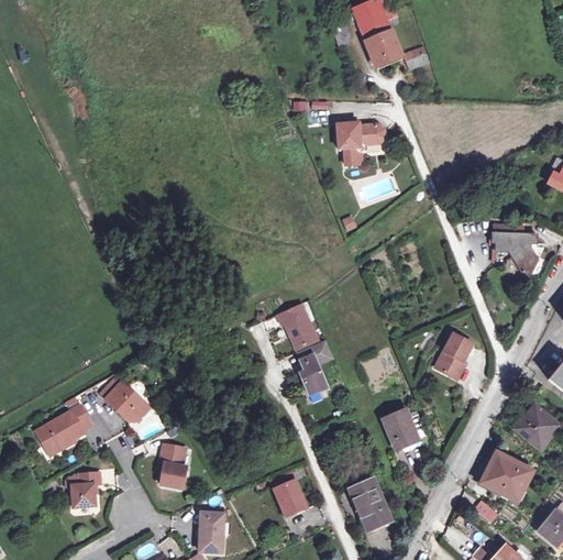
[(401,53),(381,0),(365,0),(354,4),(376,63),(401,53)]
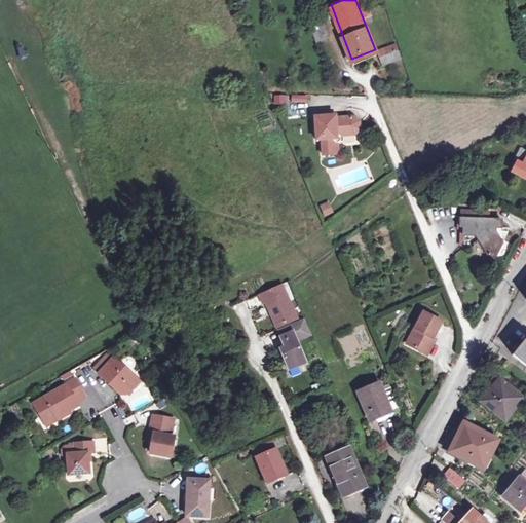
[(274,101),(287,101),(287,92),(274,92),(274,101)]
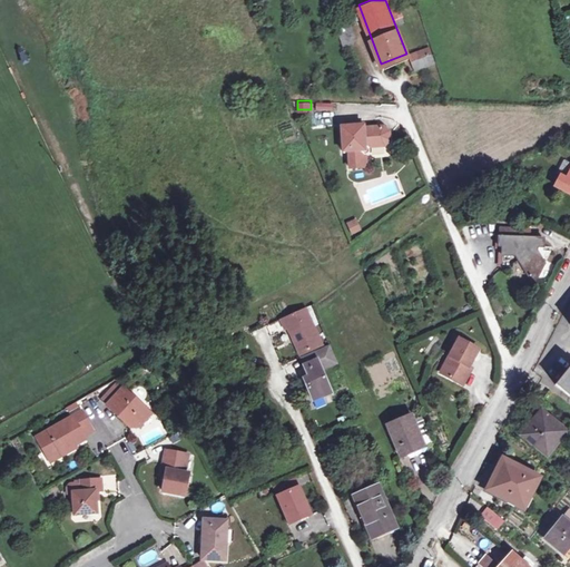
[(363,121),(341,124),(343,148),(349,148),(350,165),(361,164),(360,154),(364,153),(363,152),(369,145),(369,144),(384,143),(390,137),(389,128),(383,124),(363,125),(363,121)]
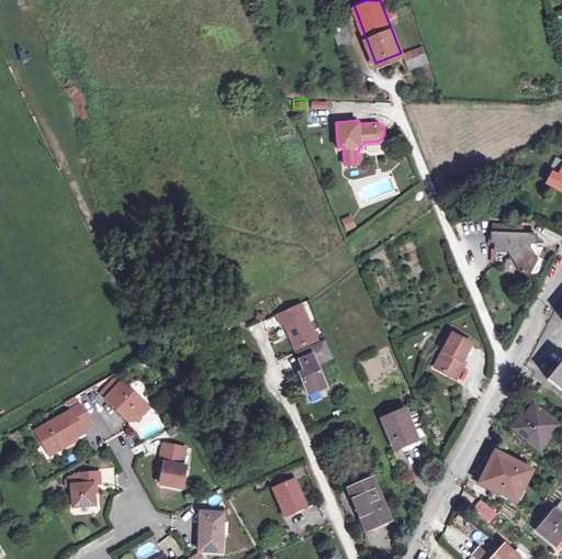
[(549,171),(551,172),(557,176),(560,170),(559,169),(561,163),(561,160),(555,158),(549,171)]
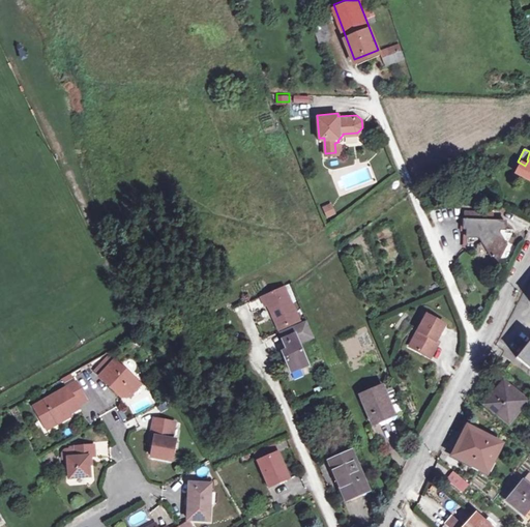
[(525,166),(520,163),(514,174),(528,182),(529,180),(529,153),(527,159),(528,160),(525,166)]
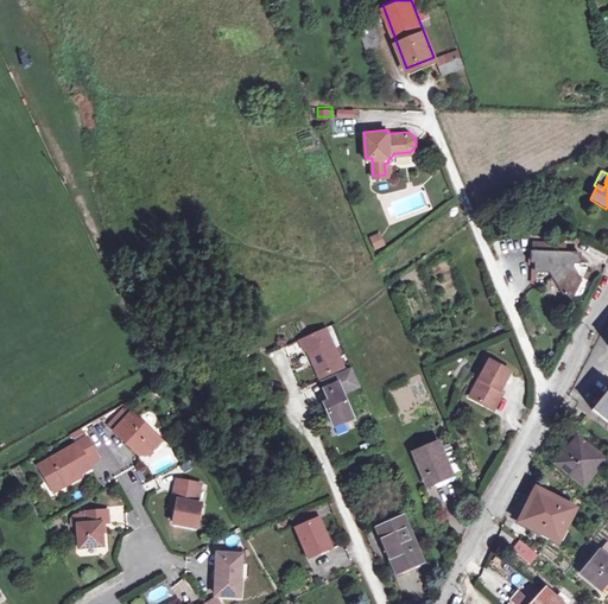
[(381,229),(369,233),(375,247),(386,243),(381,229)]
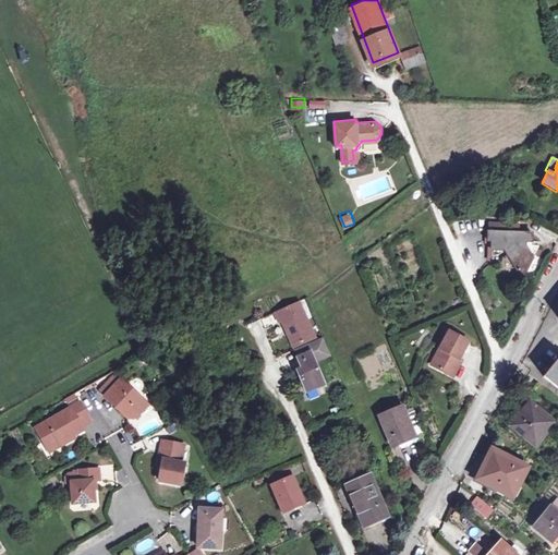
[(489,237),(488,248),(499,249),(513,268),(517,266),(523,270),(531,255),(523,243),(519,243),(519,239),(530,239),(530,231),(486,228),(485,236),(489,237)]
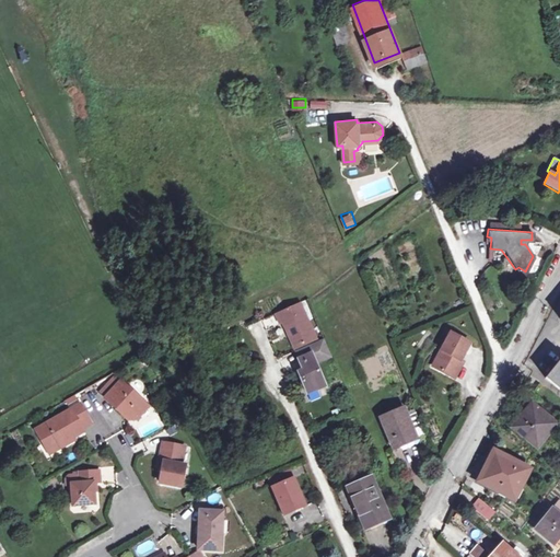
[(501,250),(490,248),(489,259),(497,259),(506,275),(515,269),(501,250)]
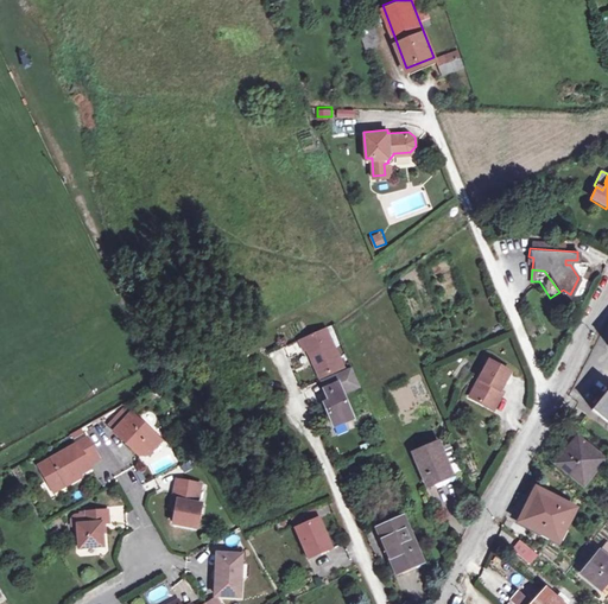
[(325,324),(299,336),(303,345),(306,344),(315,363),(318,362),(323,373),(343,363),(325,324)]
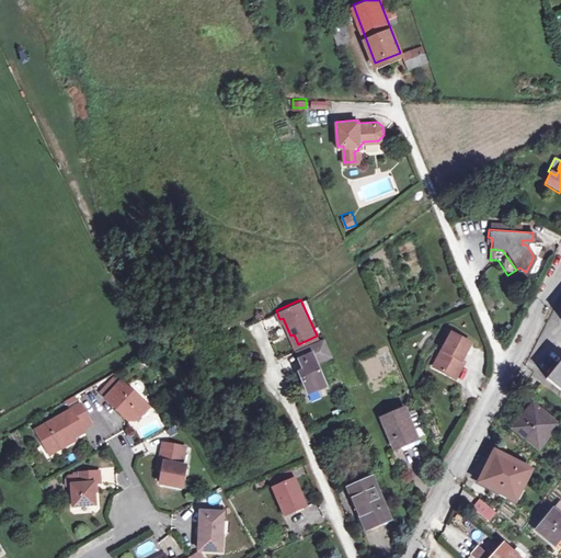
[(470,341),(451,331),(433,364),(453,375),(470,341)]
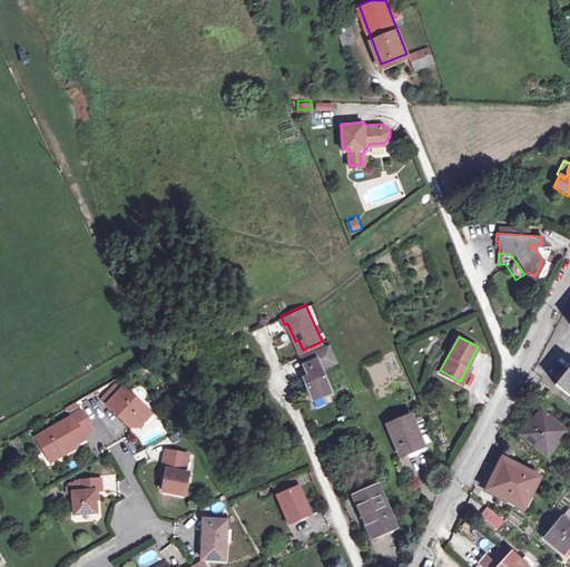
[(328,341),(310,350),(313,358),(304,361),(302,357),(296,359),(301,369),(297,371),(308,397),(312,396),(312,397),(331,389),(318,359),(333,352),(328,341)]
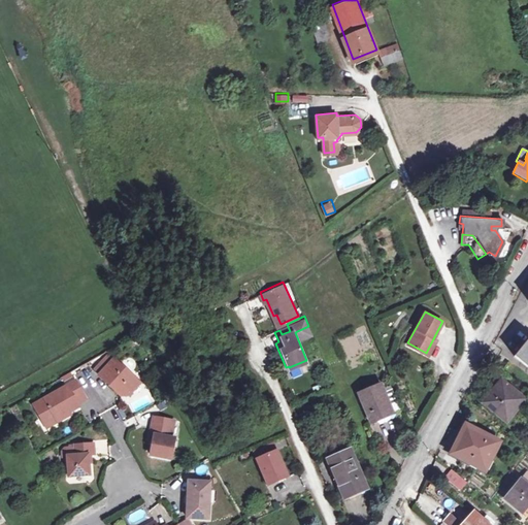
[(287,324),(278,327),(279,330),(282,334),(290,331),(287,324)]
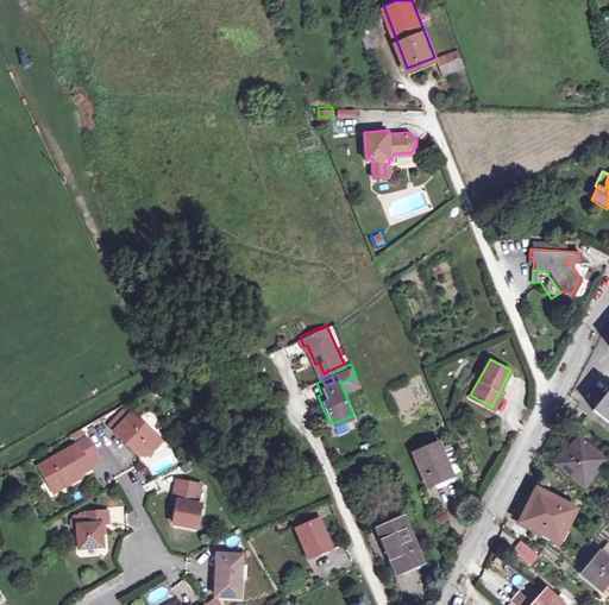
[(608,388),(595,407),(608,418),(608,388)]
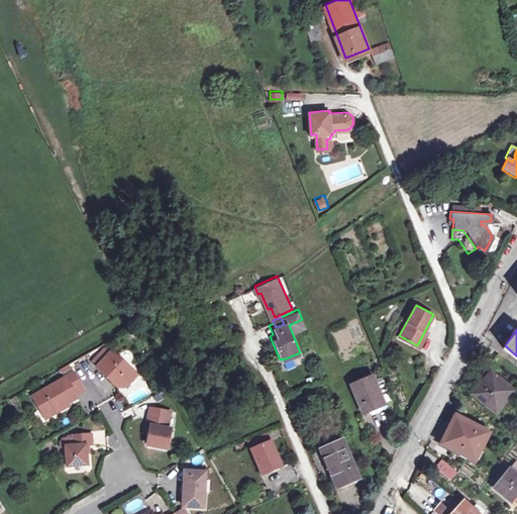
[(108,350),(103,346),(92,360),(96,364),(108,350)]
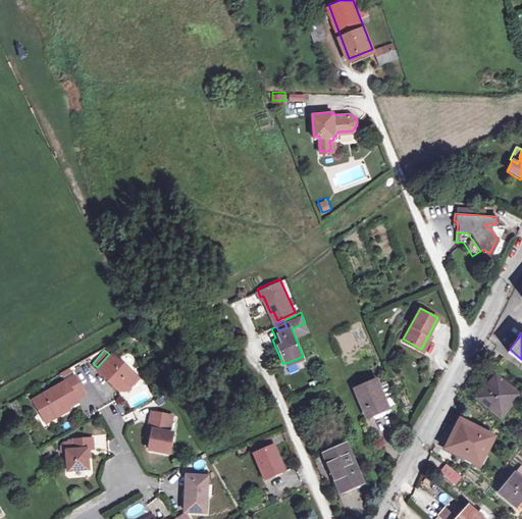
[(118,388),(126,387),(137,375),(111,352),(109,354),(97,367),(96,368),(118,388)]
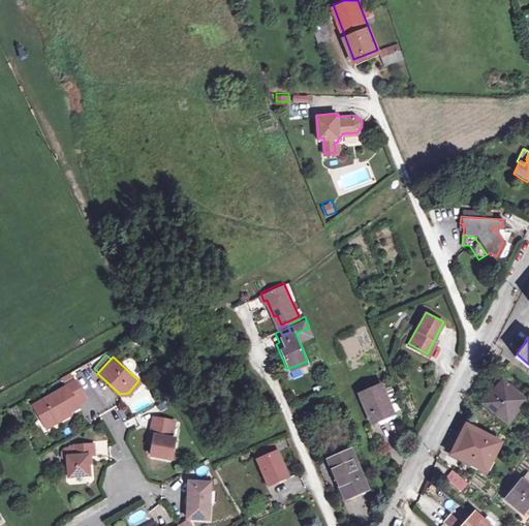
[(526,397),(502,377),(485,400),(508,420),(526,397)]
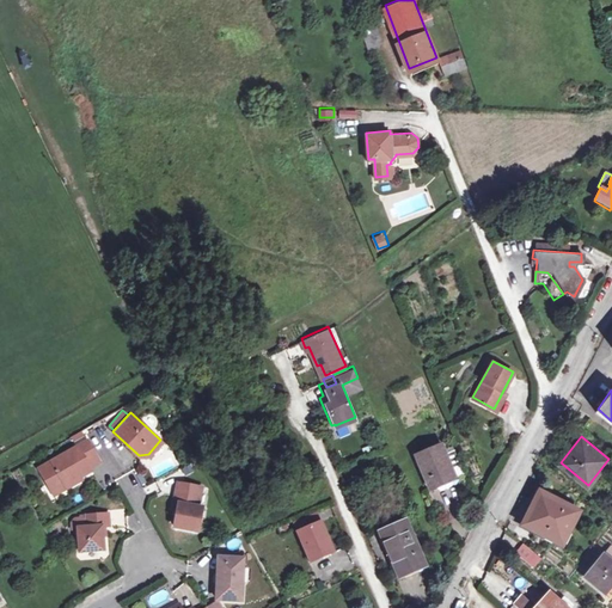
[(62,481),(65,485),(77,480),(75,477),(91,468),(89,465),(99,460),(86,438),(37,466),(49,489),(62,481)]
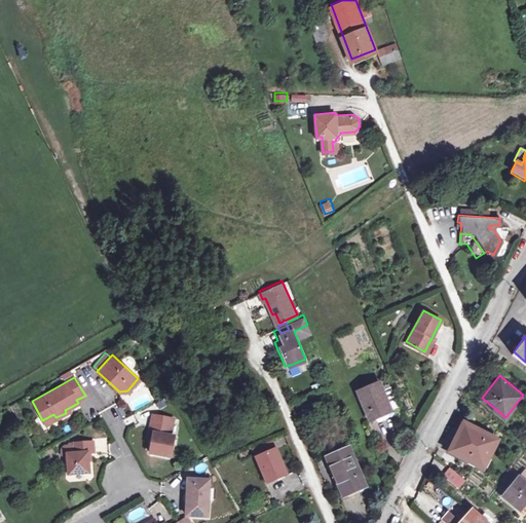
[(390,408),(381,386),(378,380),(358,389),(370,417),(390,408)]
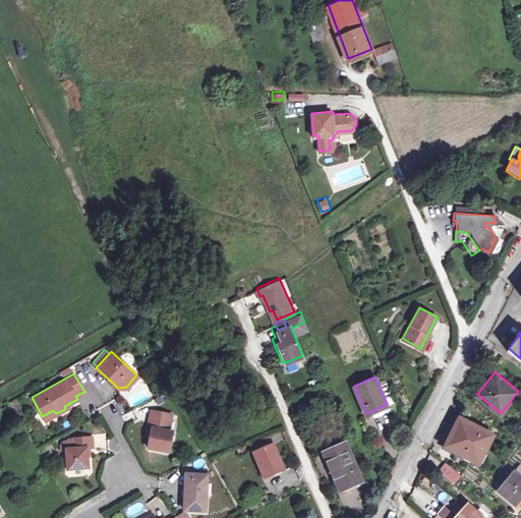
[(378,383),(387,404),(395,400),(385,380),(378,383)]
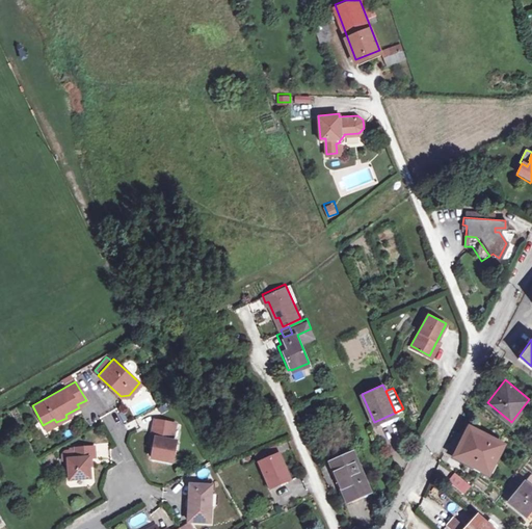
[(156,435),(155,443),(153,455),(173,459),(177,439),(173,438),(176,421),(155,418),(152,434),(156,435)]
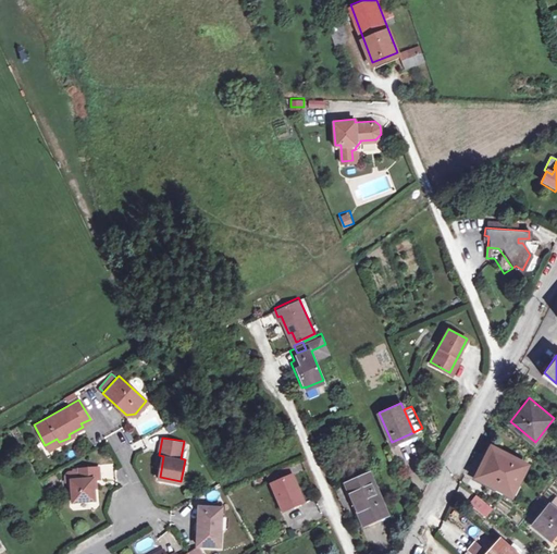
[(511,492),(525,464),(492,446),(478,477),(511,492)]
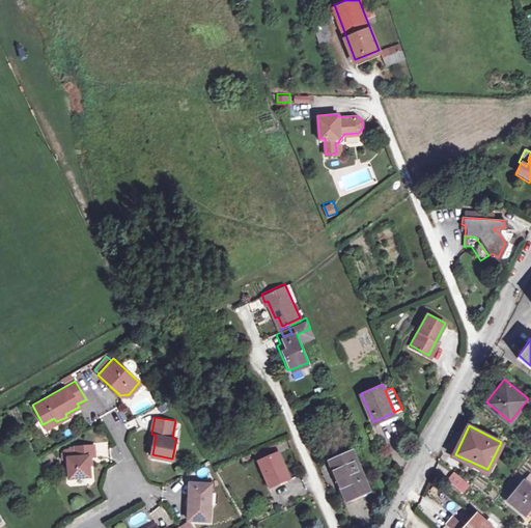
[(98,455),(108,454),(107,439),(96,440),(98,455)]
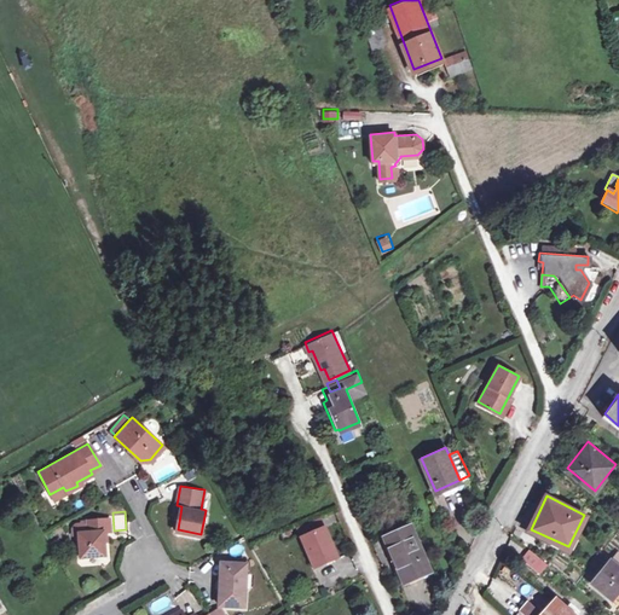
[(80,555),(104,553),(103,531),(109,529),(109,516),(85,517),(86,531),(77,532),(80,555)]
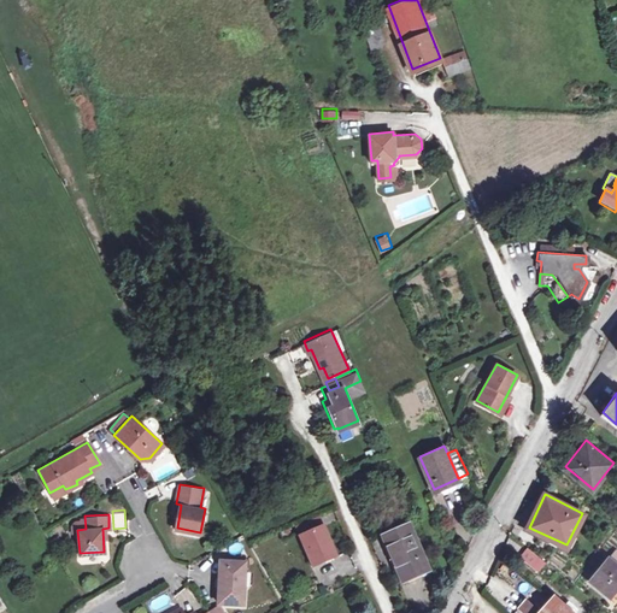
[(313,563),(336,552),(318,514),(297,525),(313,563)]
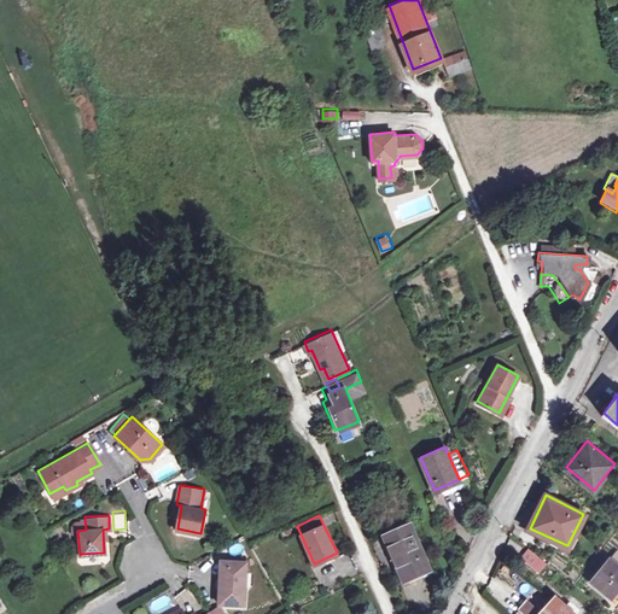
[(417,571),(415,569),(427,565),(421,551),(424,550),(419,539),(415,541),(408,521),(400,526),(395,516),(380,524),(384,532),(383,533),(396,563),(400,562),(406,576),(417,571)]
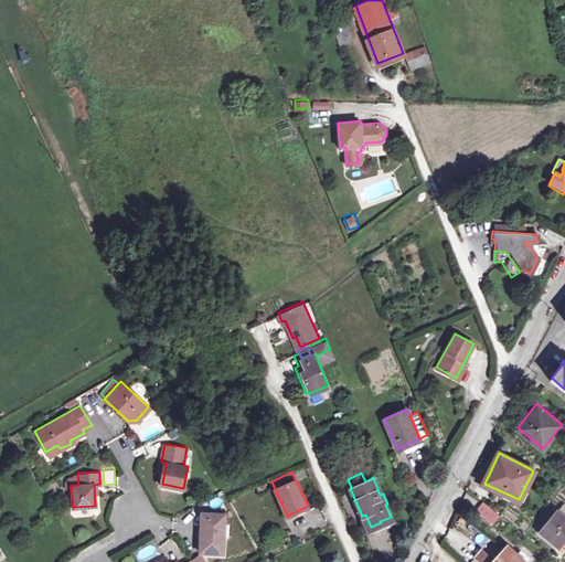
[(494,522),(501,515),(483,500),(477,507),(494,522)]
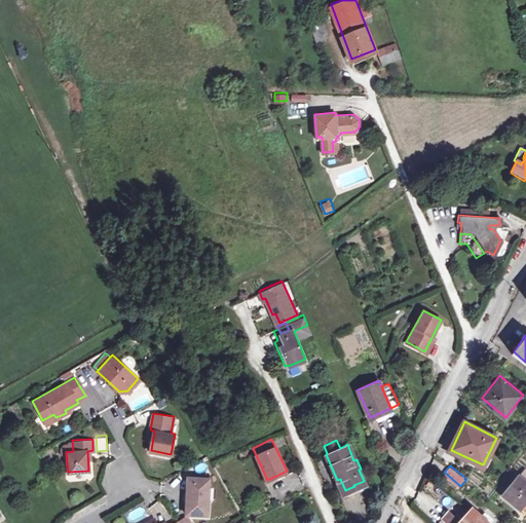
[(502,494),(520,509),(525,500),(525,467),(502,494)]
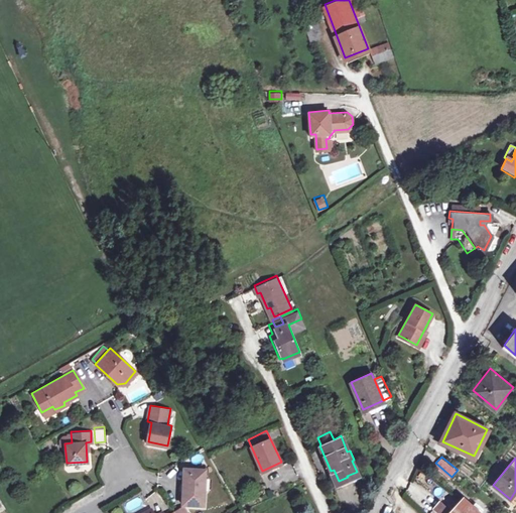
[(183,468),(181,502),(203,503),(203,488),(204,472),(204,469),(183,468)]
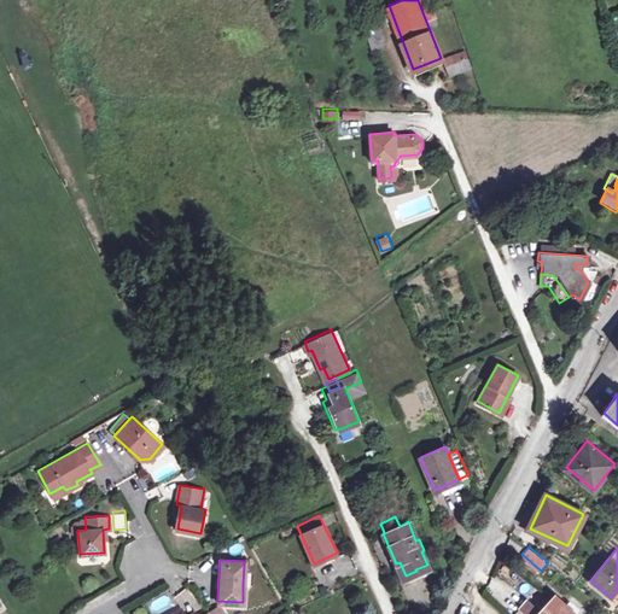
[(564,604),(554,595),(541,610),(528,598),(513,613),(573,613),(579,608),(569,600),(564,604)]
